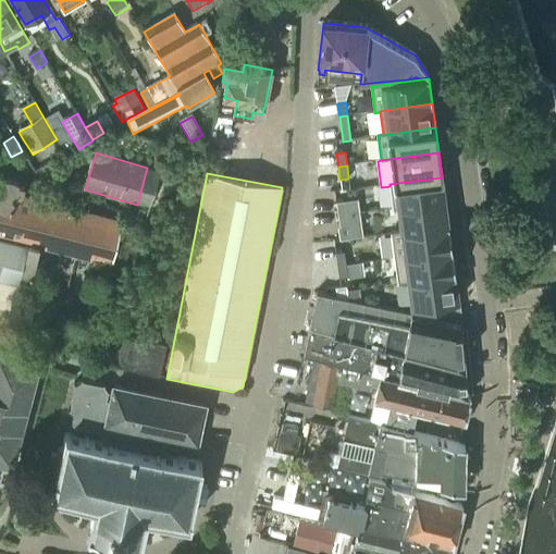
[(442,177),(390,184),(390,186),(393,210),(398,210),(398,208),(445,201),(442,177)]
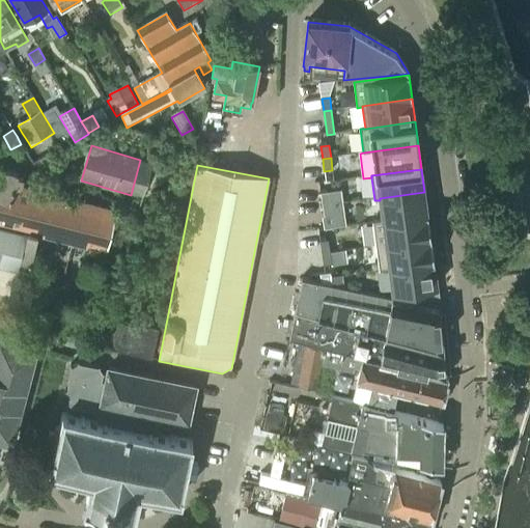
[(0,227),(27,233),(20,262),(31,265),(38,237),(88,249),(81,277),(100,282),(100,280),(106,256),(109,247),(118,213),(22,189),(23,183),(17,182),(19,174),(2,171),(0,179),(0,227)]
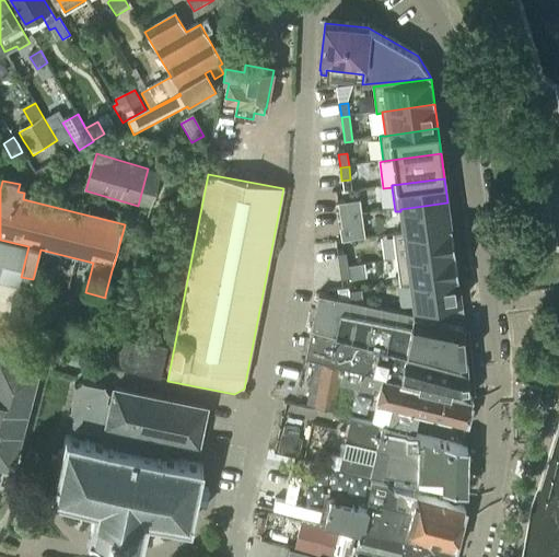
[(447,202),(400,209),(400,211),(404,233),(404,234),(452,228),(447,202)]
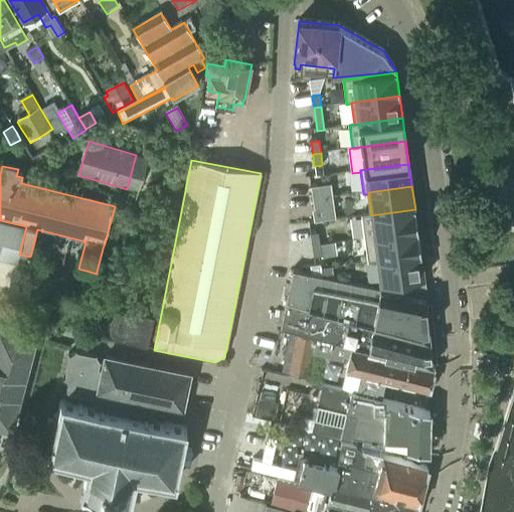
[(319,187),(311,188),(312,200),(320,199),(319,187)]
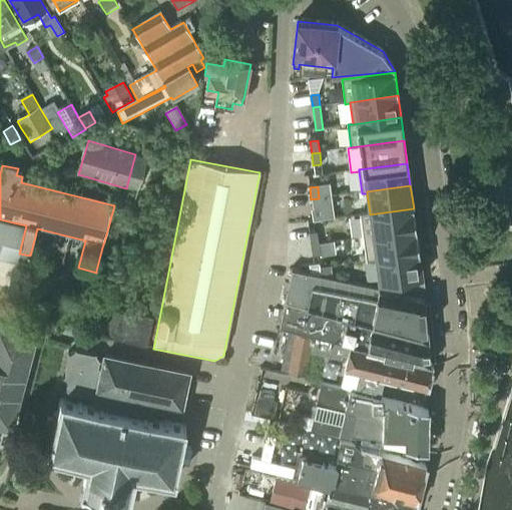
[(319,198),(311,199),(313,211),(321,210),(319,198)]
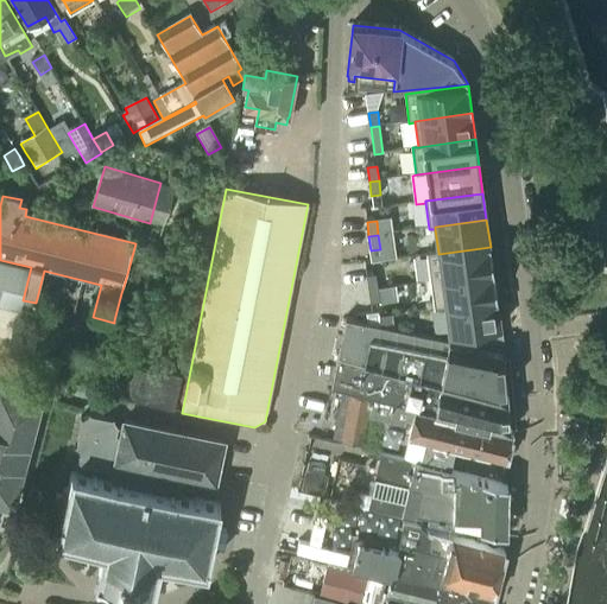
[(438,253),(427,255),(431,283),(494,273),(491,247),(438,254),(438,253)]
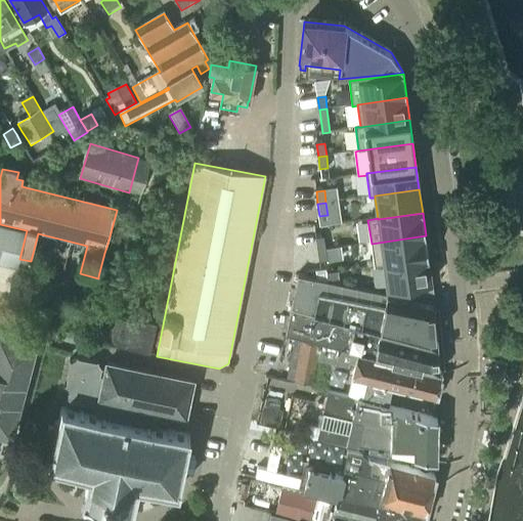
[(426,235),(372,244),(375,268),(384,267),(384,265),(429,259),(426,235)]
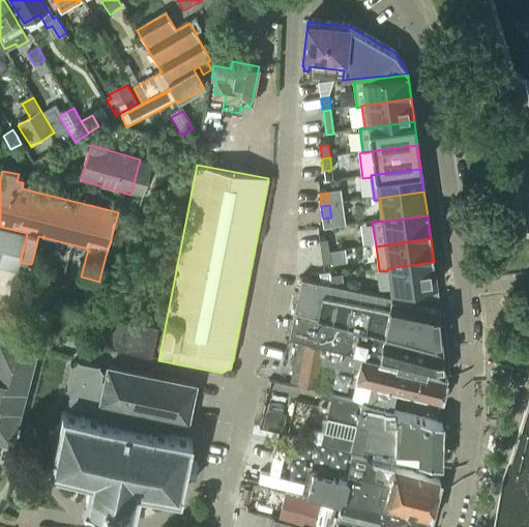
[(327,240),(319,241),(321,254),(329,253),(327,240)]
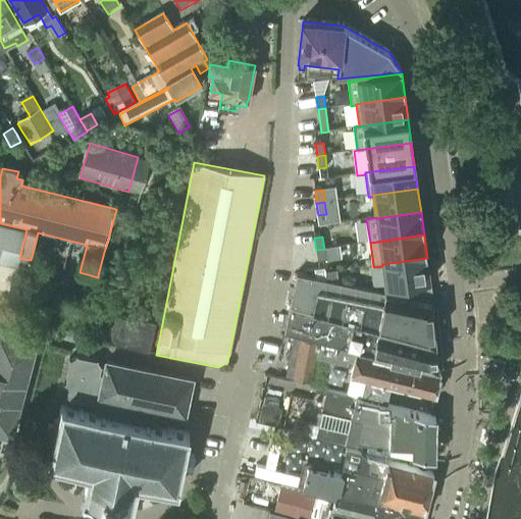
[(107,243),(104,252),(113,254),(115,245),(107,243)]
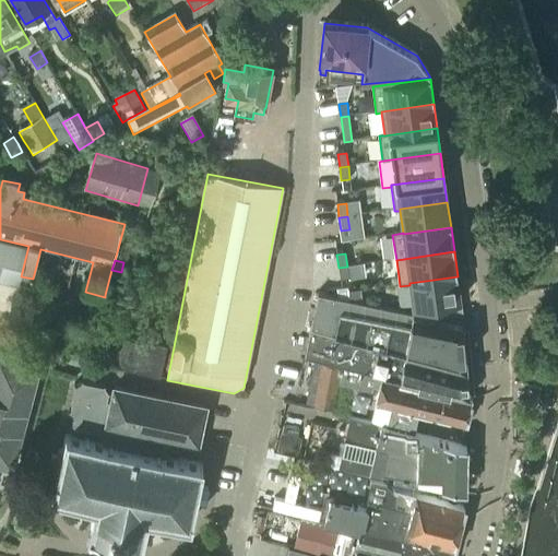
[(347,267),(339,268),(341,281),(349,280),(347,267)]
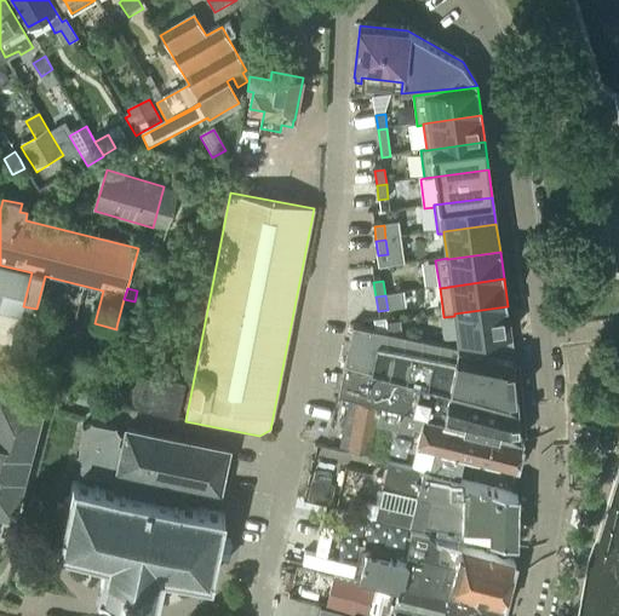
[(508,306),(454,314),(454,316),(459,347),(515,360),(508,306)]
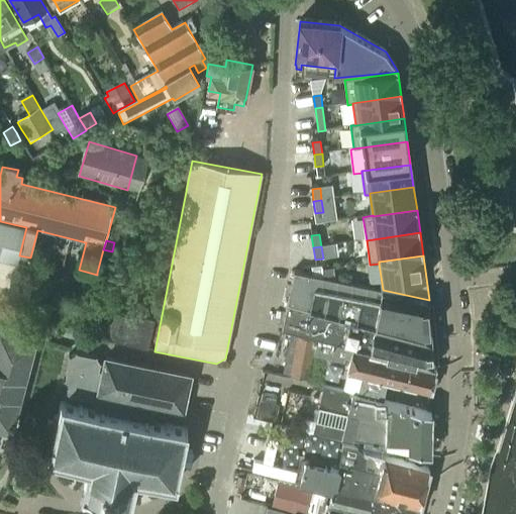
[(334,268),(322,270),(323,278),(335,276),(334,268)]
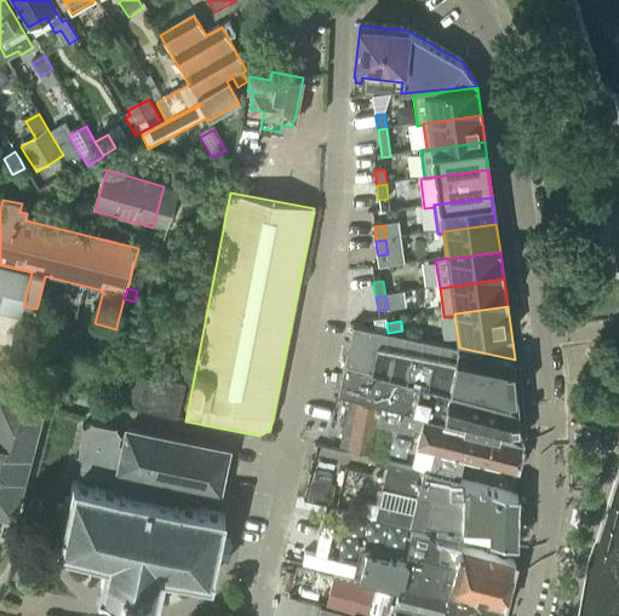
[(353,327),(349,345),(517,386),(515,361),(515,360),(459,347),(459,349),(429,343),(393,335),(353,327)]
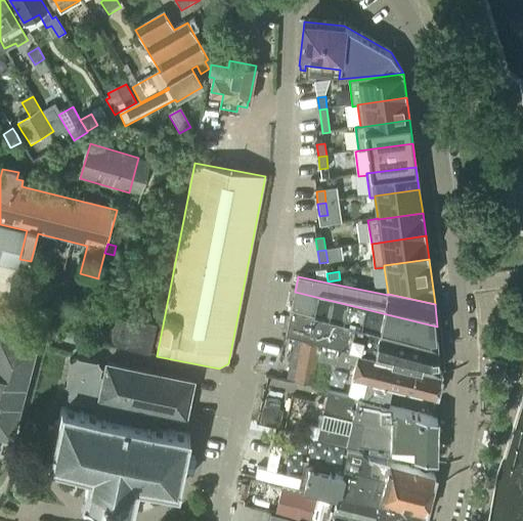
[(438,349),(437,327),(295,292),(291,308),(438,349)]
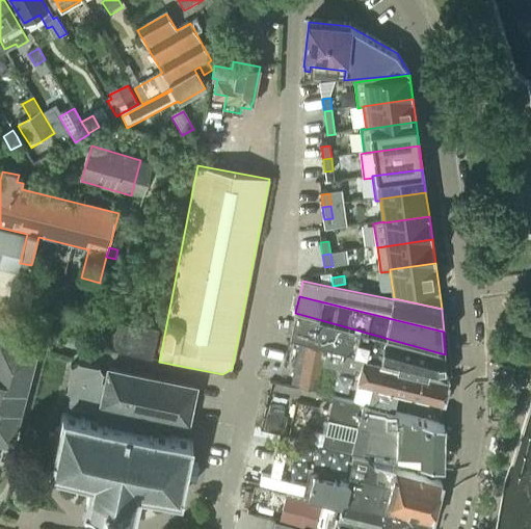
[(290,339),(327,348),(365,358),(447,378),(445,354),(295,313),(290,339)]
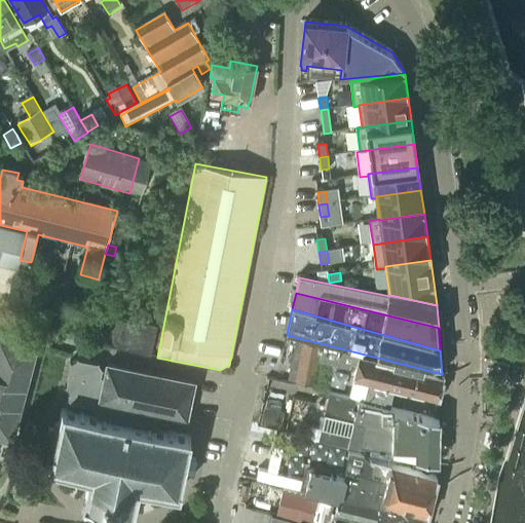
[(157,329),(105,314),(98,343),(150,356),(157,329)]
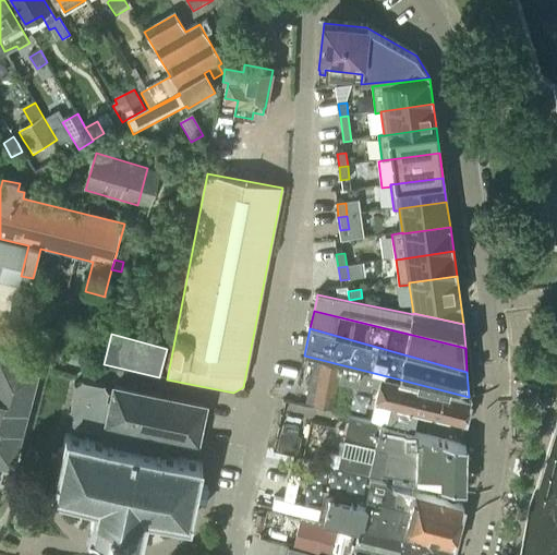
[(0,462),(12,467),(28,401),(37,372),(0,361),(0,462)]
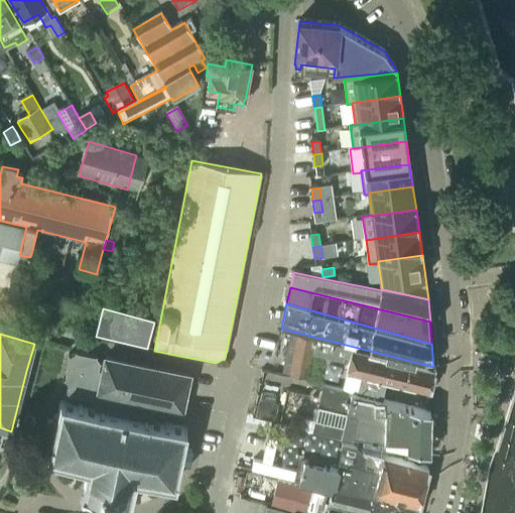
[(298,337),(290,376),(308,380),(313,355),(344,363),(345,359),(350,360),(347,374),(364,378),(360,396),(376,400),(382,401),(386,384),(410,390),(430,395),(436,369),(431,368),(417,364),(353,349),(354,347),(317,338),(316,341),(298,337)]
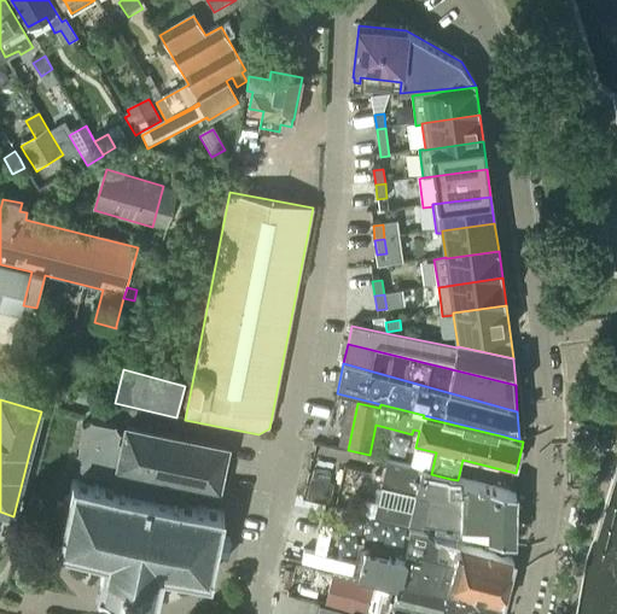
[(127,428),(123,444),(117,443),(118,437),(121,436),(115,426),(112,427),(93,424),(92,421),(82,426),(83,428),(79,454),(76,455),(81,463),(80,471),(83,475),(110,481),(116,491),(116,493),(74,484),(68,507),(57,504),(53,521),(58,522),(64,524),(59,547),(106,557),(99,591),(156,604),(164,569),(210,579),(215,556),(225,557),(228,541),(219,539),(223,514),(184,507),(190,497),(193,498),(196,502),(198,501),(197,500),(203,496),(204,497),(205,496),(204,493),(205,490),(219,492),(226,450),(127,428)]
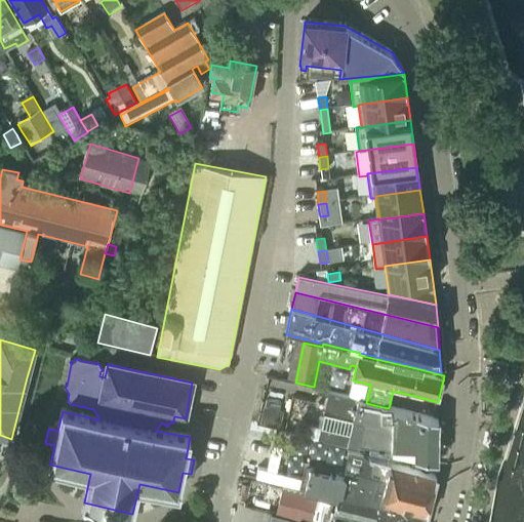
[(325,416),(319,441),(359,450),(360,445),(369,448),(391,452),(410,457),(437,463),(439,419),(383,407),(366,403),(330,395),(325,416)]
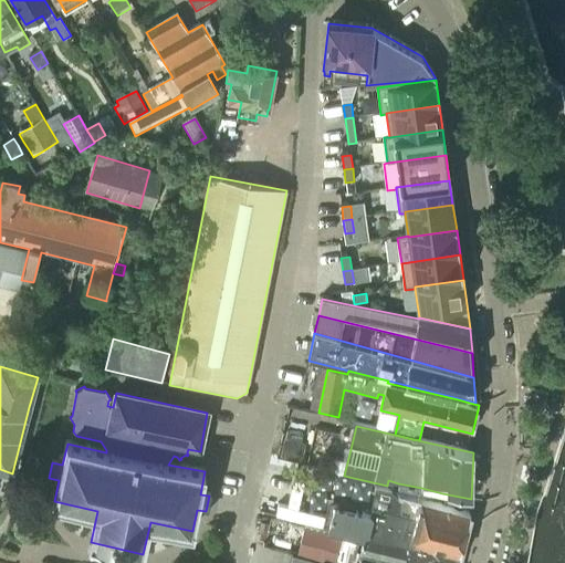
[(284,441),(281,459),(302,464),(306,447),(284,441)]
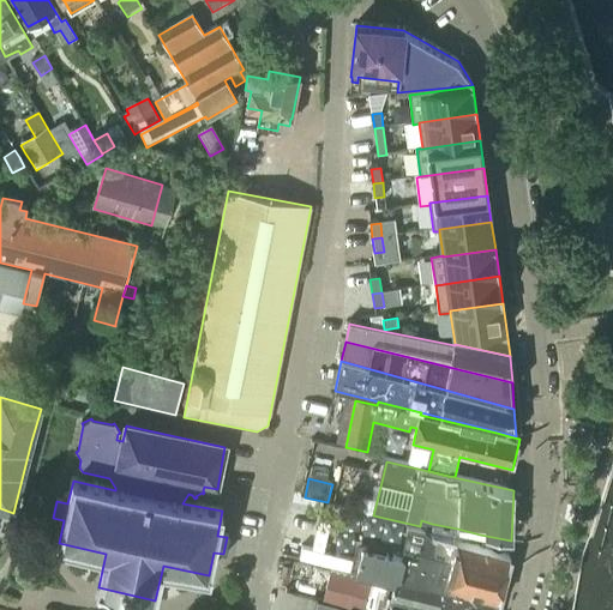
[(362,549),(355,575),(397,586),(444,599),(442,609),(497,609),(511,557),(457,543),(410,530),(403,560),(362,549)]
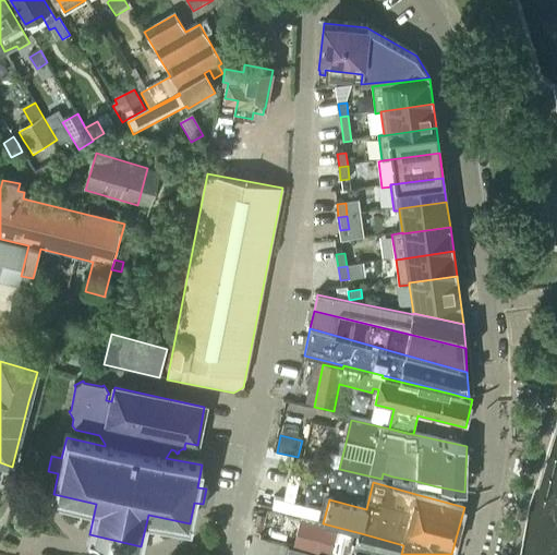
[(275,516),(268,542),(318,554),(333,554),(335,544),(338,533),(275,516)]
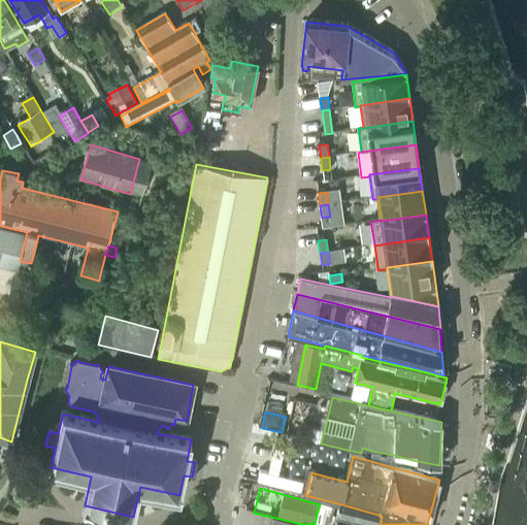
[(341,504),(338,516),(370,524),(380,524),(382,516),(341,504)]
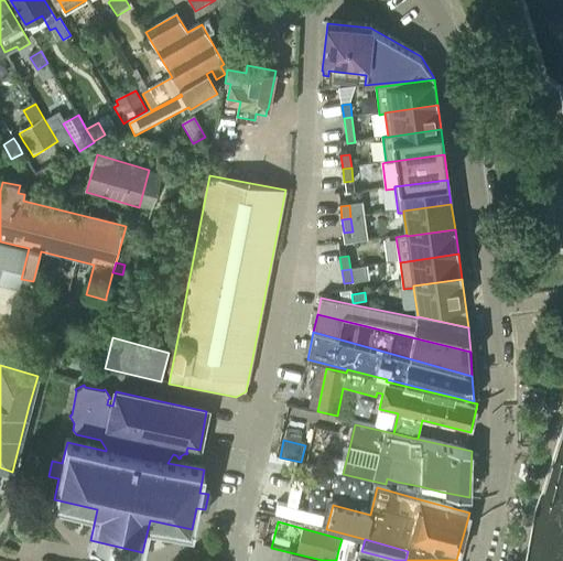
[(338,550),(336,560),(385,560),(361,554),(360,557),(338,550)]
